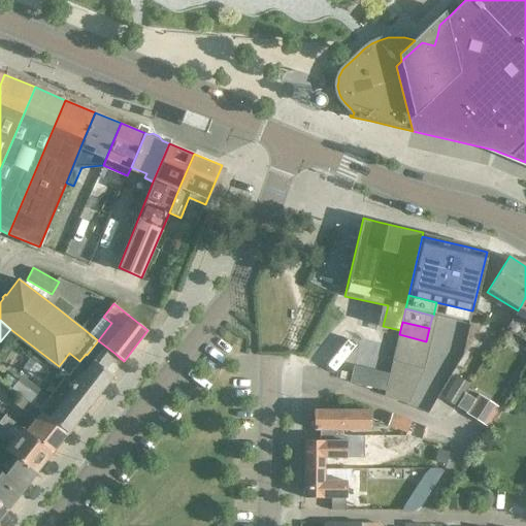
[(399,334),(396,348),(423,354),(426,341),(399,334)]
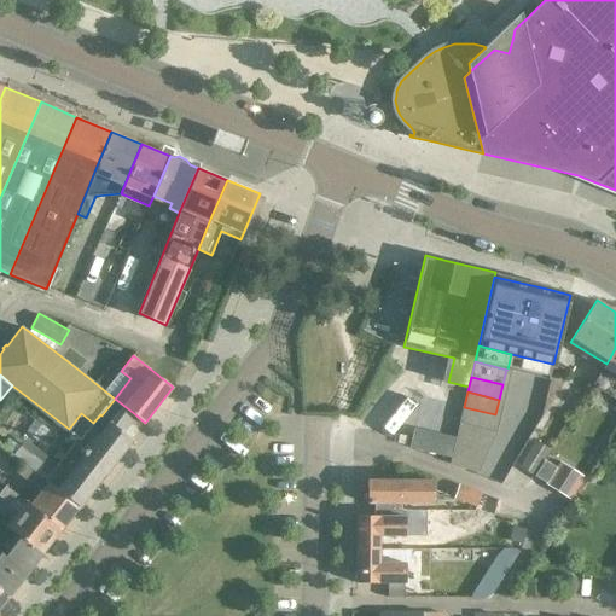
[(135,414),(115,399),(102,416),(114,425),(115,424),(120,428),(118,429),(122,431),(123,431),(135,414)]
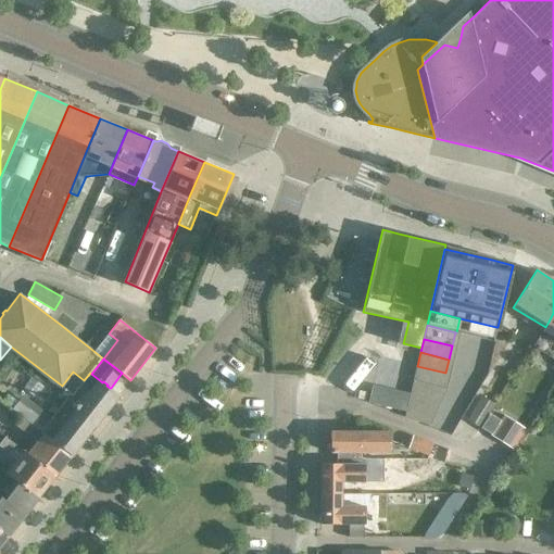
[(417,366),(414,380),(415,380),(442,387),(445,373),(417,366)]
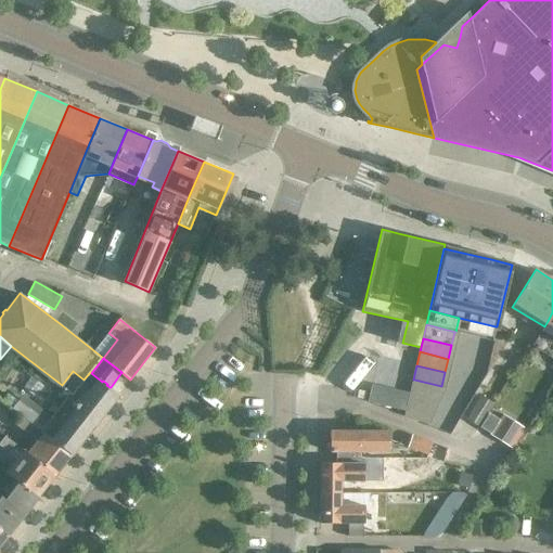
[(73,371),(62,385),(71,391),(64,400),(54,413),(41,429),(72,453),(95,424),(119,394),(111,387),(110,387),(106,385),(107,384),(103,381),(102,382),(91,373),(90,372),(84,380),(73,371)]
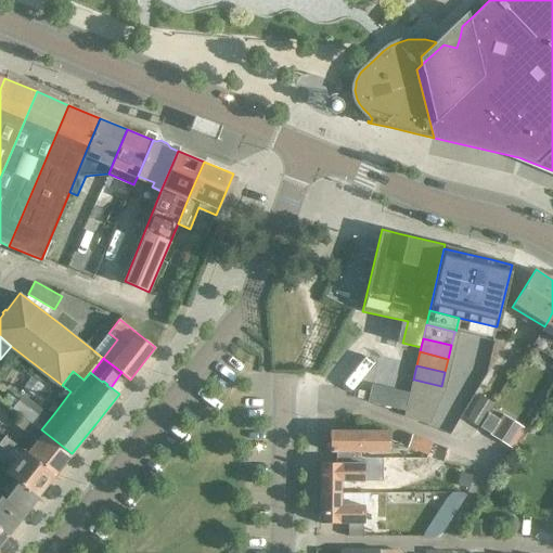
[(34,375),(25,387),(36,395),(44,384),(34,375)]
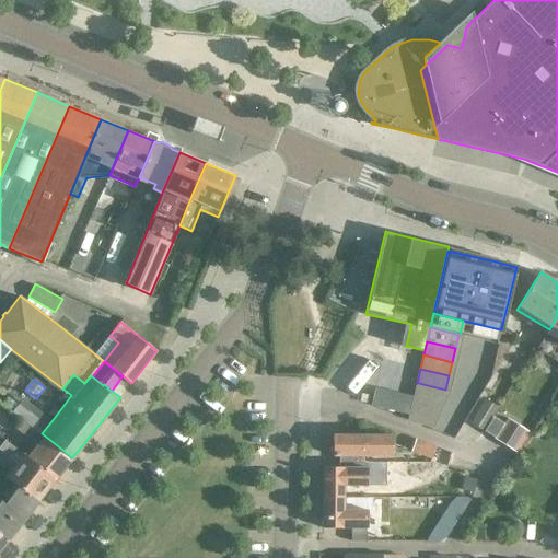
[(10,395),(4,403),(11,408),(18,400),(10,395)]
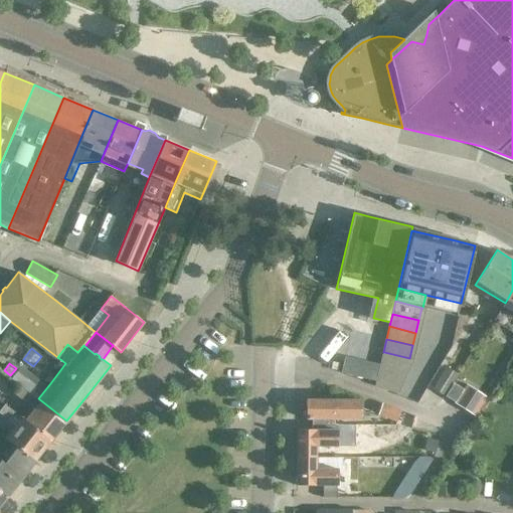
[(368,363),(364,380),(376,383),(380,365),(368,363)]
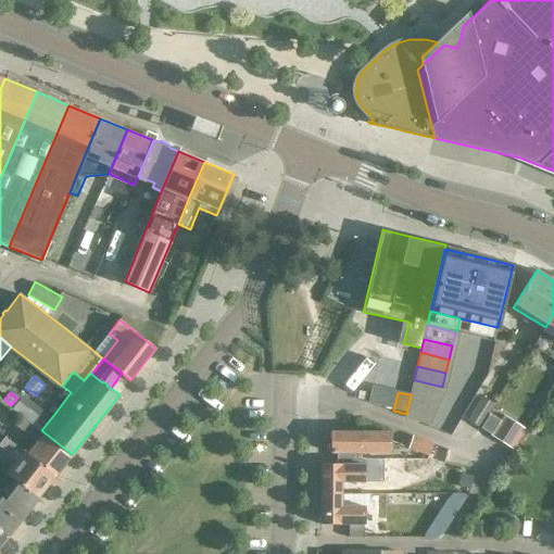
[(27,393),(15,408),(24,416),(41,430),(54,414),(27,393)]
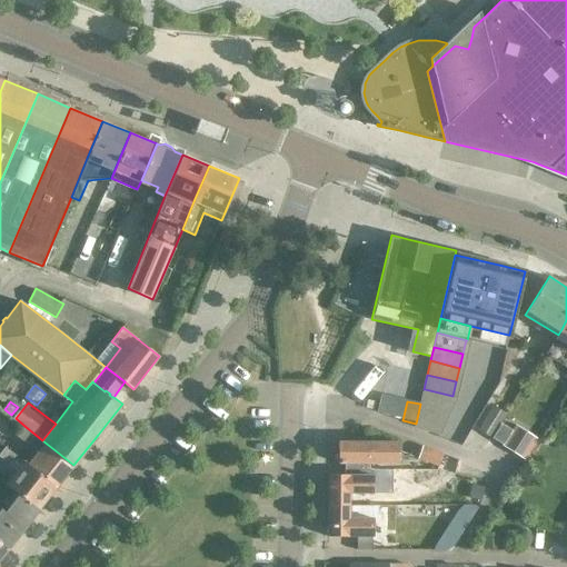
[(494,405),(479,429),(491,437),(507,414),(494,405)]
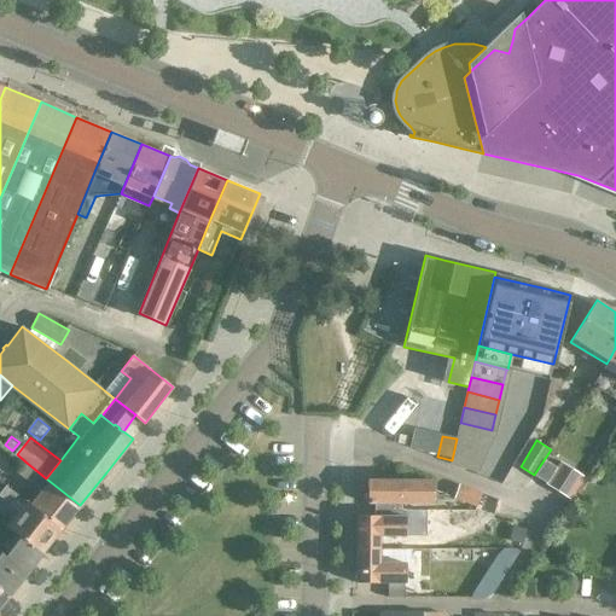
[(571,498),(586,476),(561,460),(547,481),(571,498)]
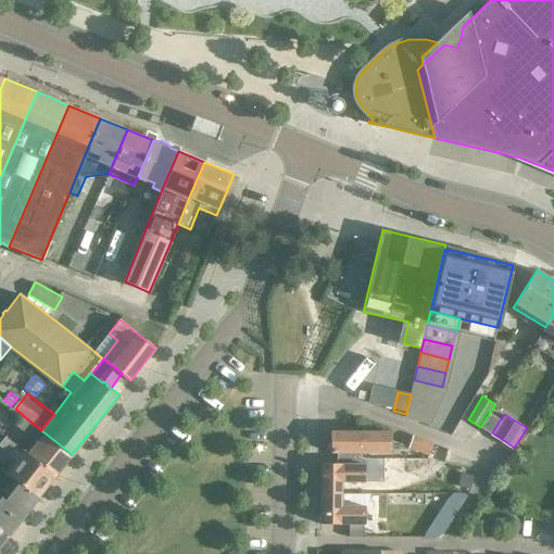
[(72,454),(41,430),(24,416),(17,424),(33,436),(36,431),(41,437),(28,453),(55,475),(72,454)]
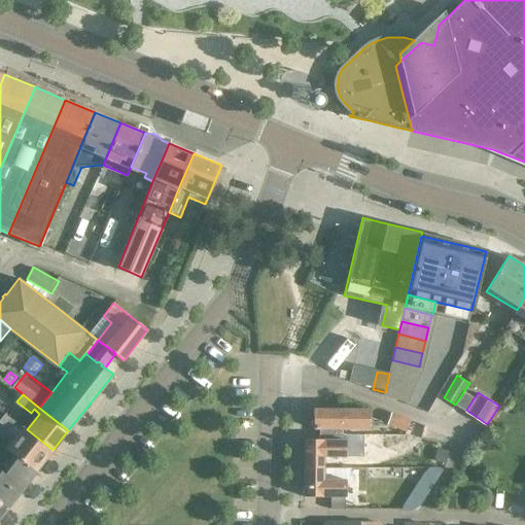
[(343,426),(343,427),(370,427),(370,408),(313,408),(313,428),(320,428),(320,433),(331,433),(333,427),(343,426)]
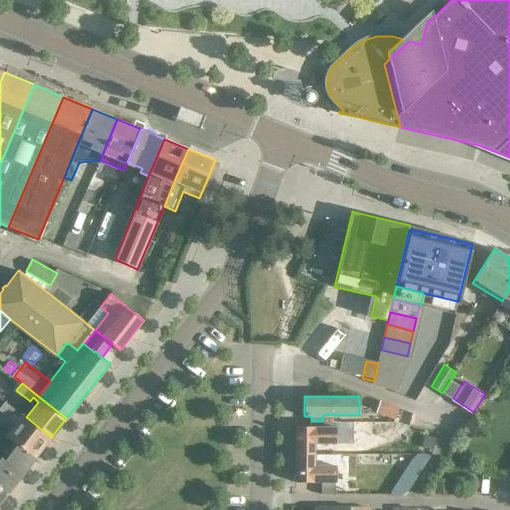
[(396,418),(400,406),(381,400),(376,411),(396,418)]
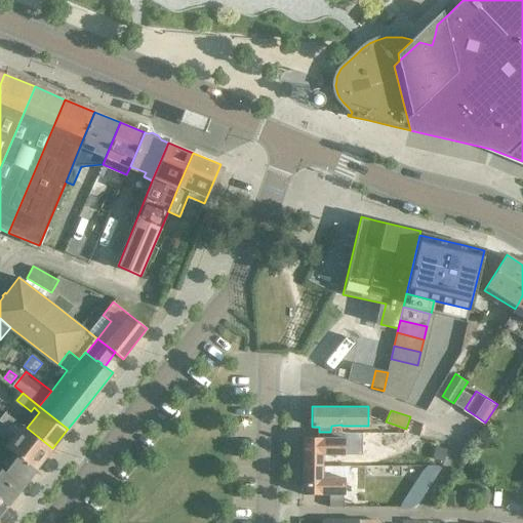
[(52,448),(27,428),(6,411),(0,418),(11,429),(14,425),(19,429),(6,446),(36,470),(52,448)]
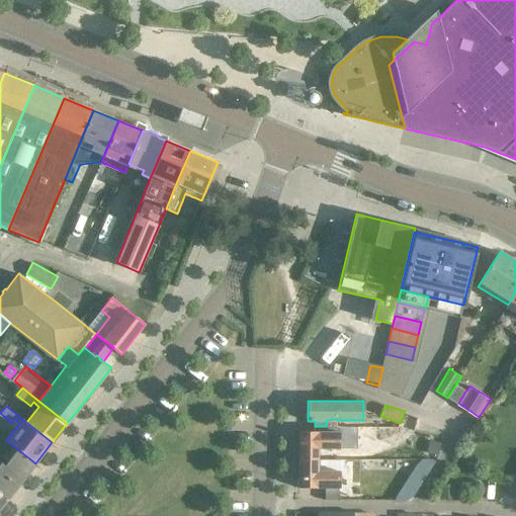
[(315,431),(301,431),(301,459),(319,458),(319,447),(341,447),(357,447),(357,427),(346,427),(337,426),(337,420),(337,419),(327,420),(326,426),(315,426),(315,431)]
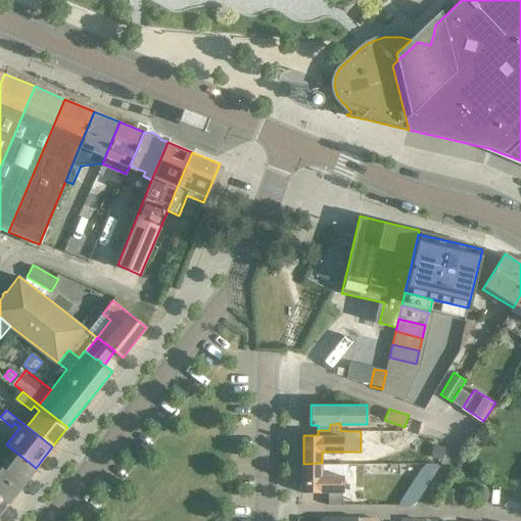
[(6,444),(0,438),(0,496),(7,504),(36,468),(6,444)]
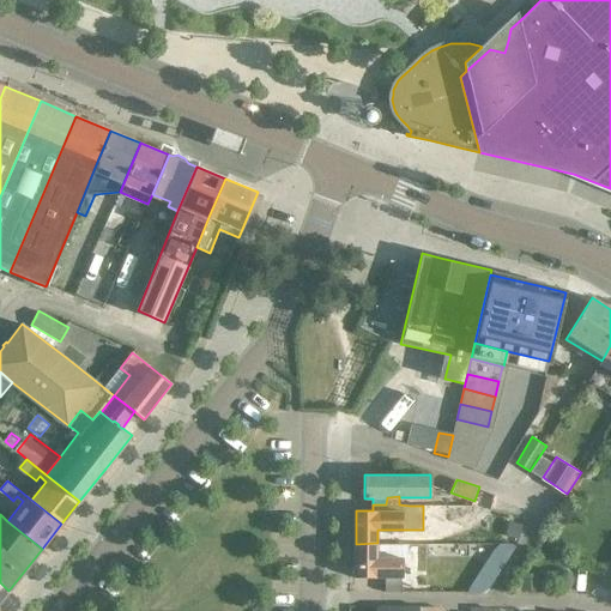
[(510,519),(507,533),(520,537),(524,522),(510,519)]
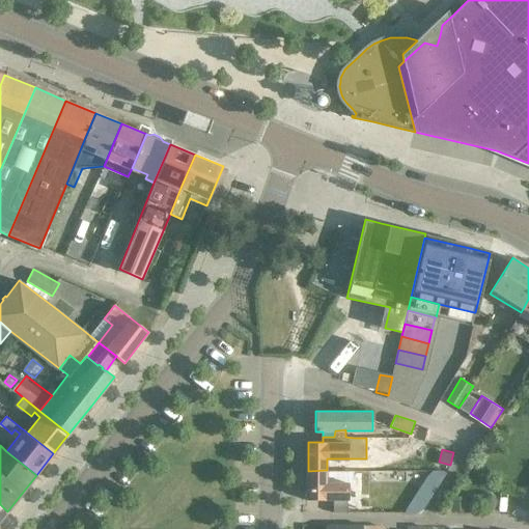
[(327,470),(308,471),(308,500),(327,500),(327,499),(334,499),(334,511),(349,511),(349,499),(350,499),(350,482),(353,482),(353,470),(327,470)]
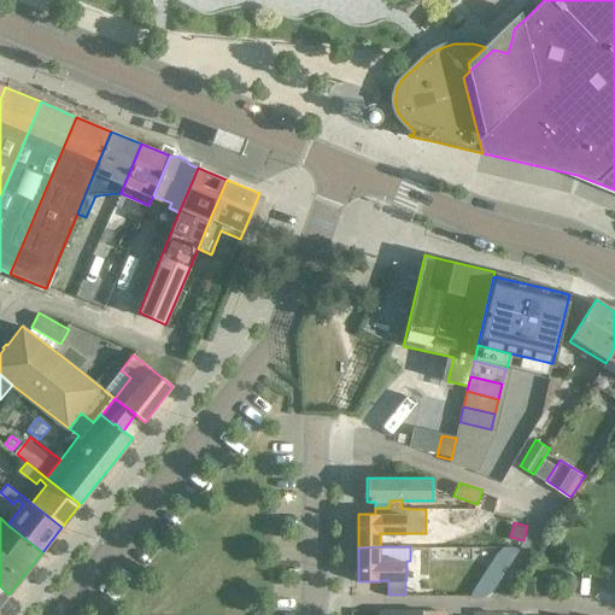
[(498,552),(492,562),(513,562),(520,550),(515,546),(503,546),(498,552)]
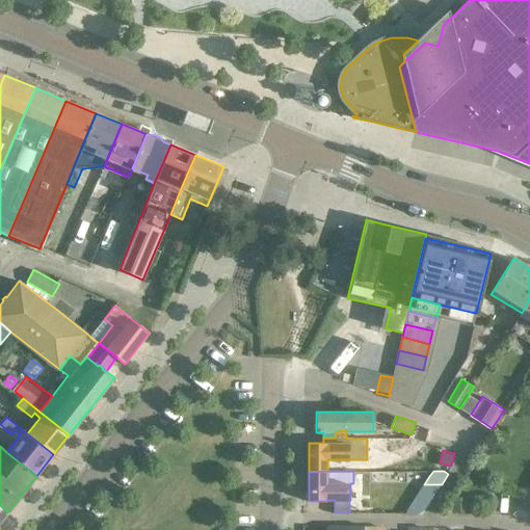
[(470,496),(451,495),(451,510),(470,510),(470,496)]
